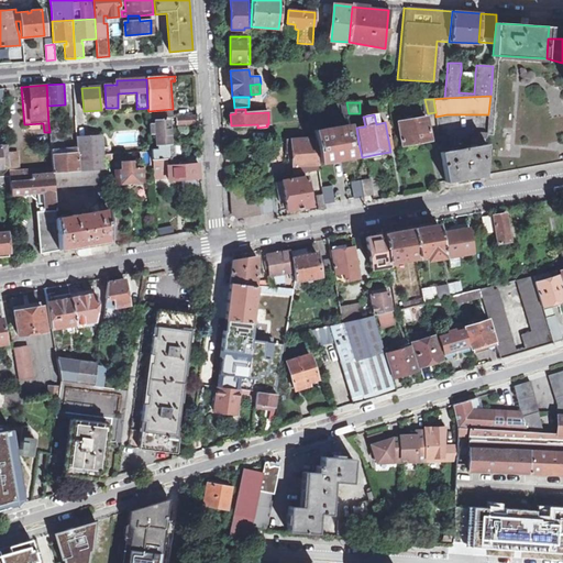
[(177,124),(198,123),(197,116),(176,117),(177,124)]
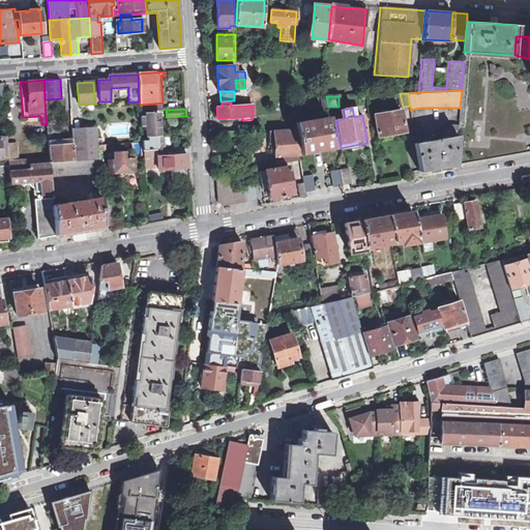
[(404,133),(401,110),(374,114),(378,137),(392,135),(404,133)]
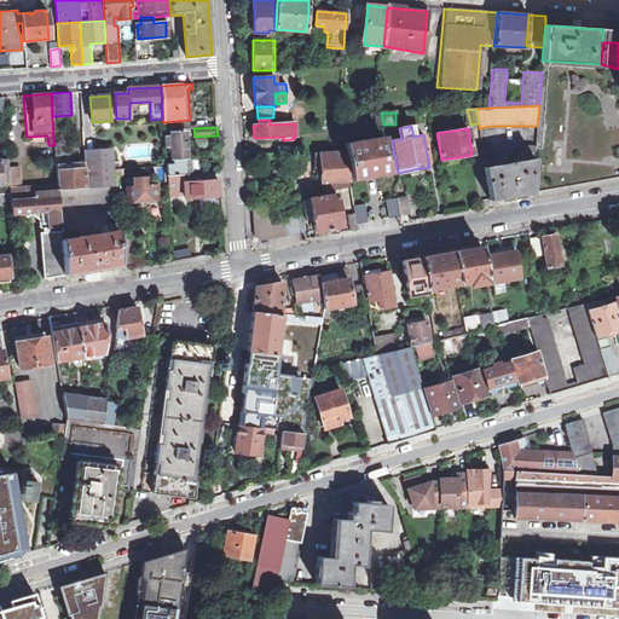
[(186,157),(185,131),(168,132),(168,136),(163,136),(165,148),(169,148),(169,158),(186,157)]
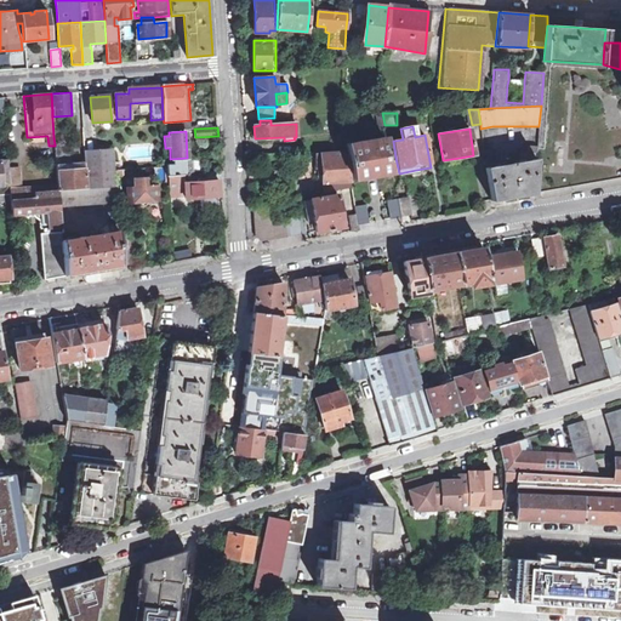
[(388,159),(396,158),(393,141),(385,142),(383,137),(346,144),(353,178),(389,172),(388,159)]
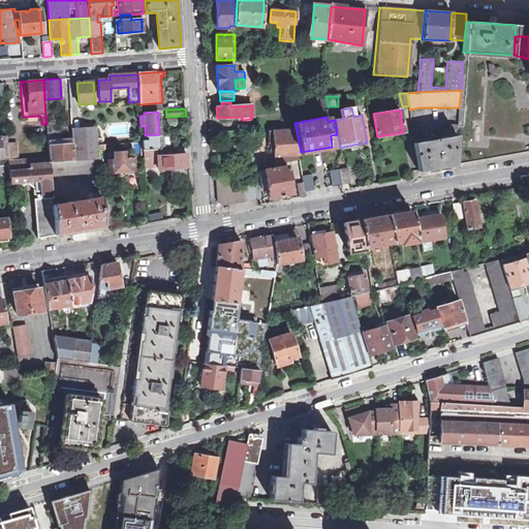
[(73,161),(71,139),(60,139),(59,122),(53,123),(47,123),(47,124),(49,162),(73,161)]
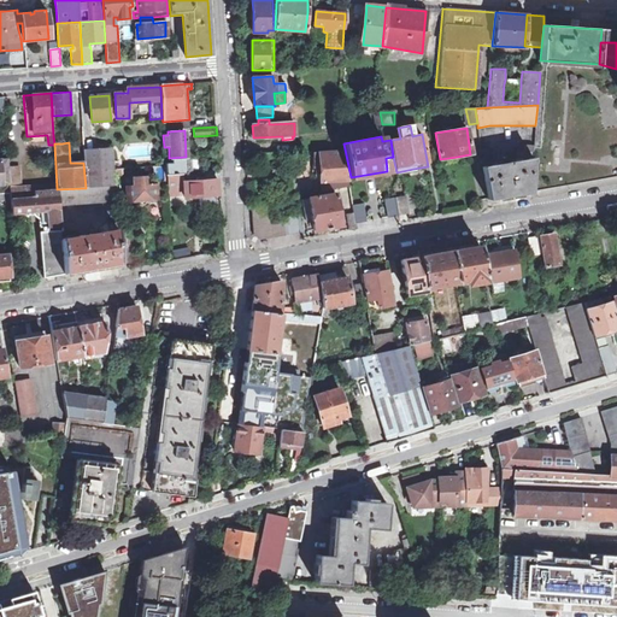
[(501,198),(532,192),(534,146),(526,145),(526,151),(517,151),(516,162),(492,165),(489,148),(480,151),(482,166),(488,199),(501,198)]
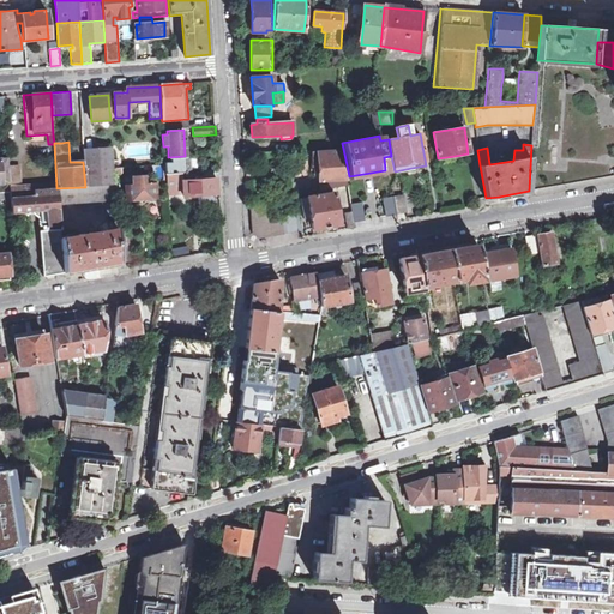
[(83,150),(83,162),(112,160),(112,148),(83,150)]
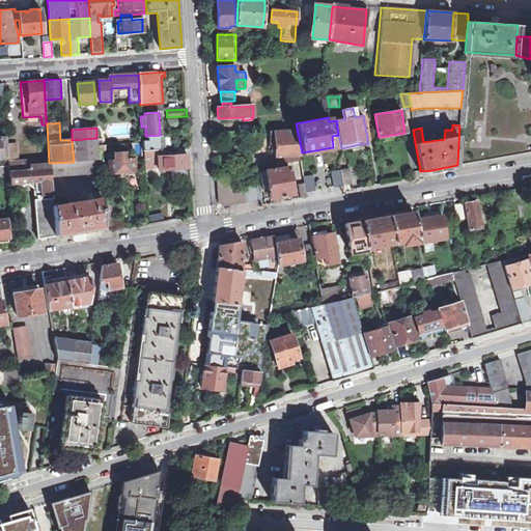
[(291,162),(301,160),(299,155),(295,129),(289,130),(290,135),(288,135),(287,132),(269,133),(270,137),(271,157),(275,157),(276,165),(291,162)]
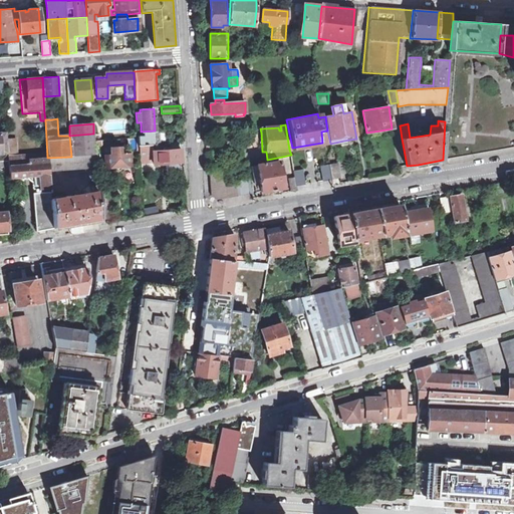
[(156,144),(155,133),(151,134),(150,135),(138,136),(138,146),(152,145),(156,144)]
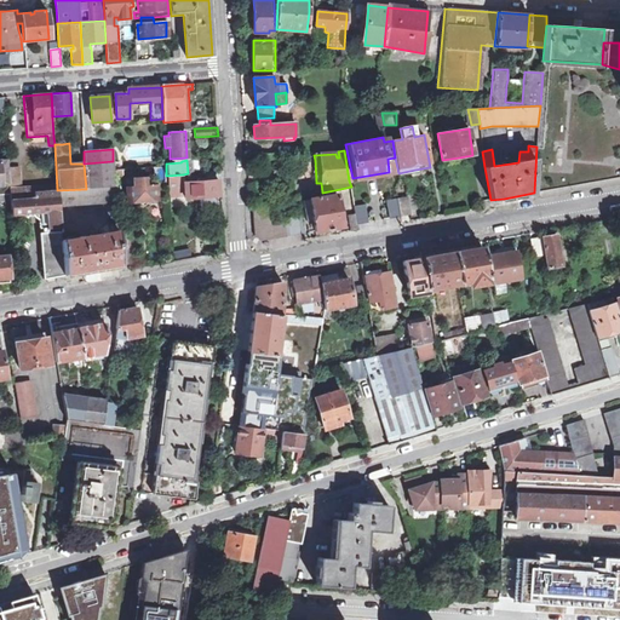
[(86,189),(114,187),(113,161),(84,164),(86,189)]
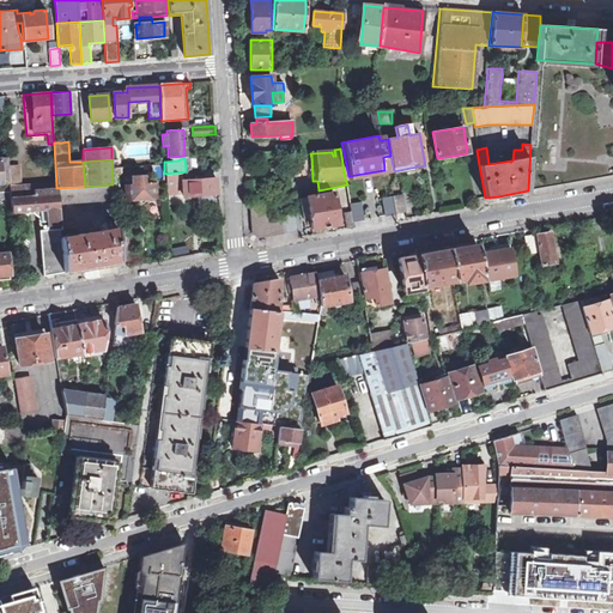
[(10,184),(10,187),(22,186),(20,168),(8,169),(10,184)]
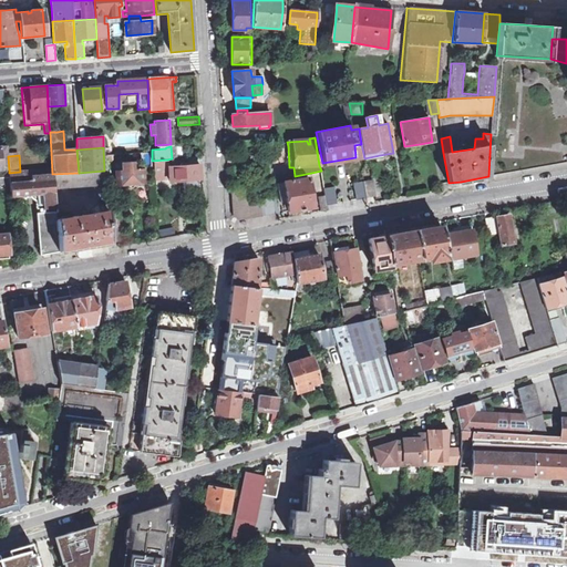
[(168,167),(167,160),(152,161),(153,166),(153,174),(168,174),(168,178),(168,181),(181,181),(182,187),(184,187),(184,191),(185,193),(187,195),(189,195),(191,195),(193,195),(195,193),(196,191),(196,187),(198,187),(197,179),(200,178),(199,165),(202,165),(202,156),(186,157),(186,166),(168,167)]
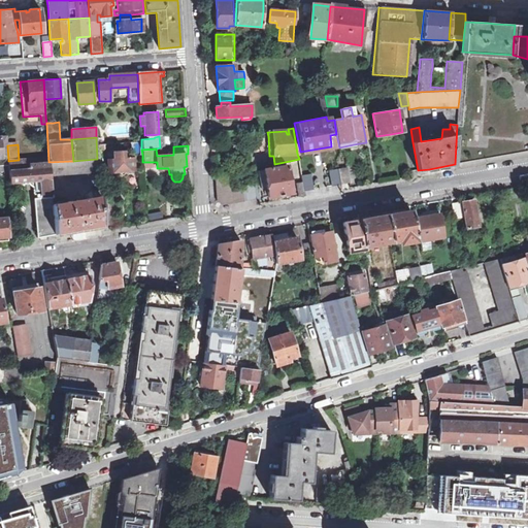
[(134,170),(133,158),(121,159),(121,155),(124,154),(124,151),(111,152),(112,157),(104,158),(104,166),(107,166),(107,172),(122,171),(134,170)]
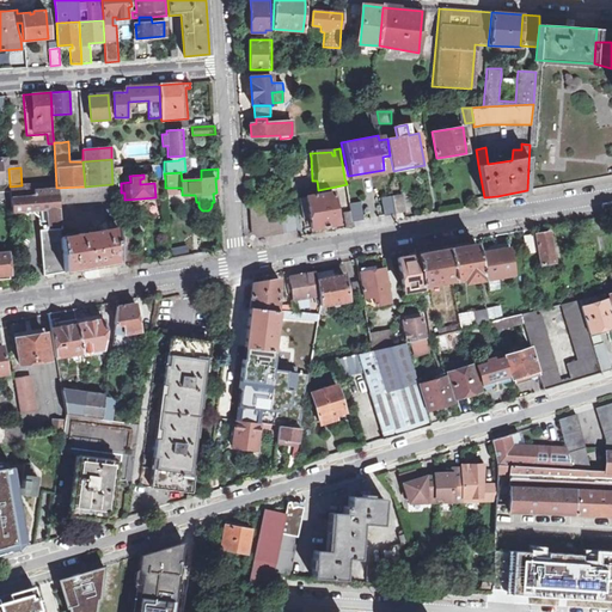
[(10,193),(10,199),(32,196),(32,190),(31,184),(22,185),(10,187),(10,188),(10,193)]
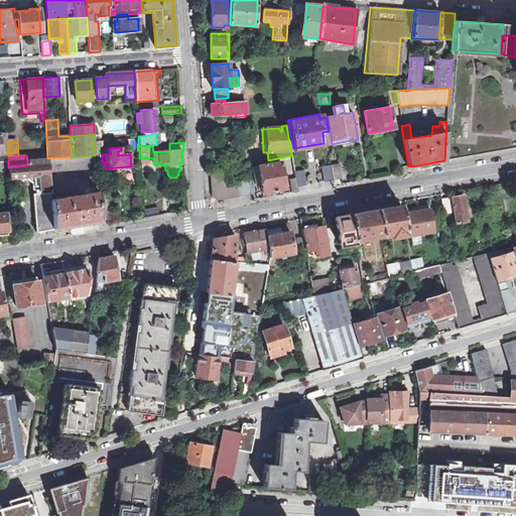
[(96,168),(95,155),(72,157),(47,158),(48,172),(96,168)]
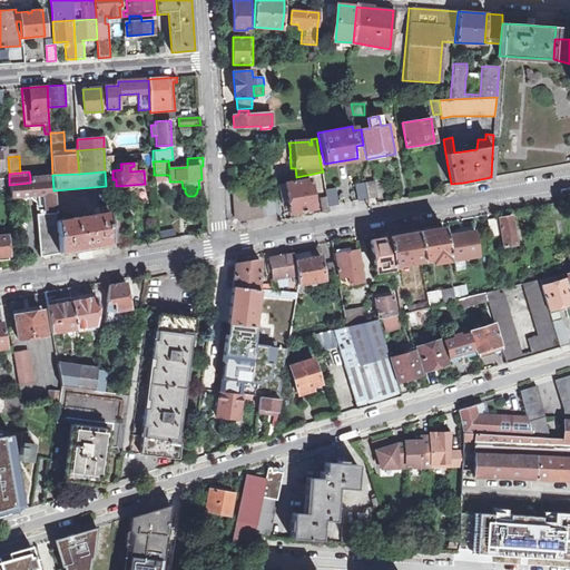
[(315,184),(325,182),(324,176),(323,172),(313,174),(315,184)]
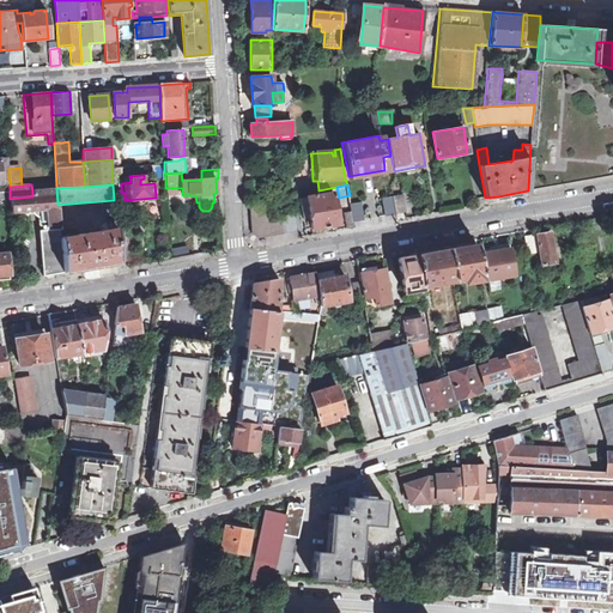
[(46,210),(58,208),(58,205),(56,188),(32,190),(32,196),(10,199),(11,212),(17,212),(46,210)]
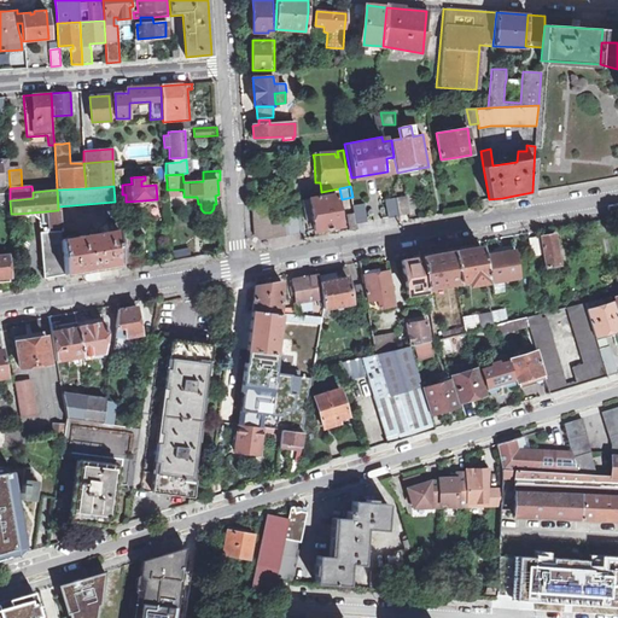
[(334,227),(340,226),(334,194),(302,200),(305,221),(309,220),(310,225),(307,225),(308,232),(334,227)]
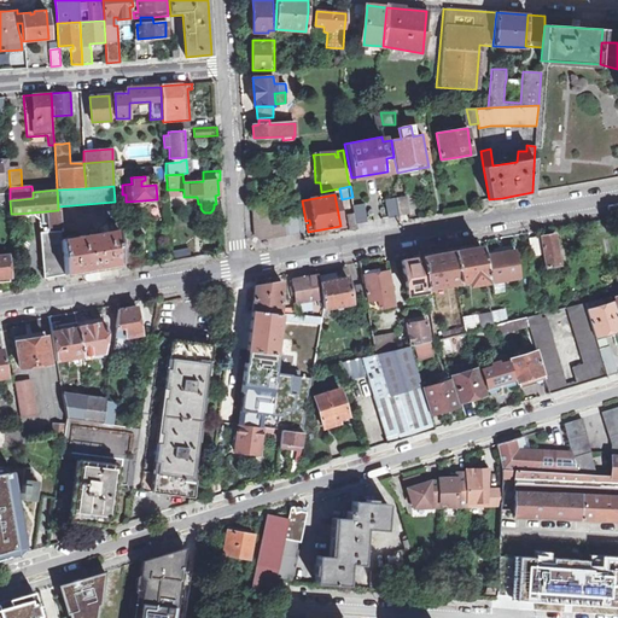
[(400,216),(409,214),(407,197),(396,198),(400,216)]
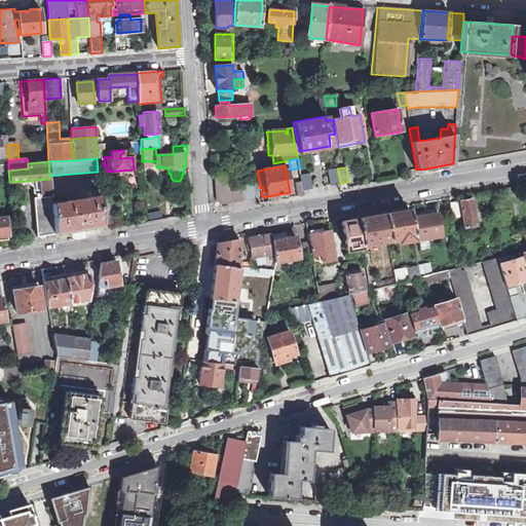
[(335,184),(340,184),(337,168),(328,171),(331,185),(335,184)]
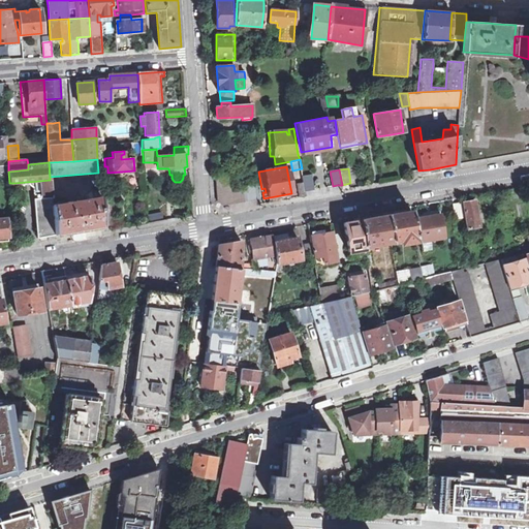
[(223,206),(259,198),(256,184),(231,188),(230,173),(215,175),(217,201),(223,206)]
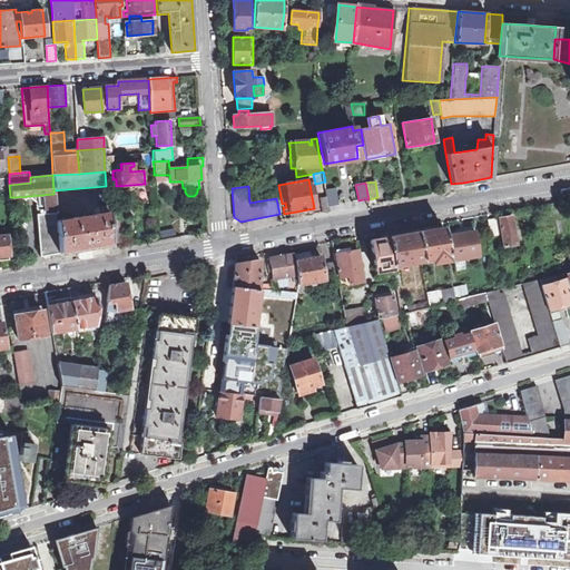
[(328,206),(338,204),(335,187),(326,189),(327,196),(328,206)]
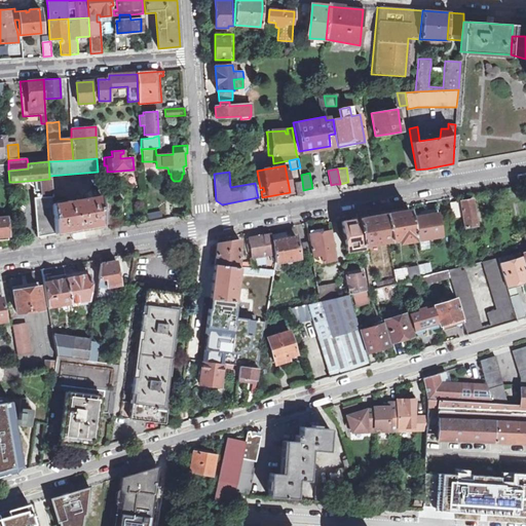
[(40,198),(50,197),(50,195),(49,179),(39,180),(40,198)]
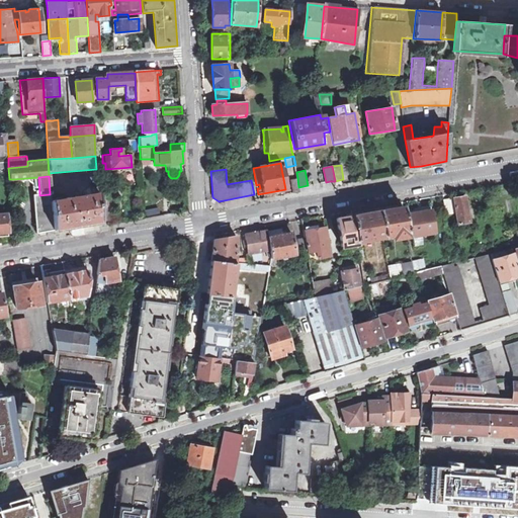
[(298,187),(297,178),(290,179),(292,193),(299,191),(298,187)]
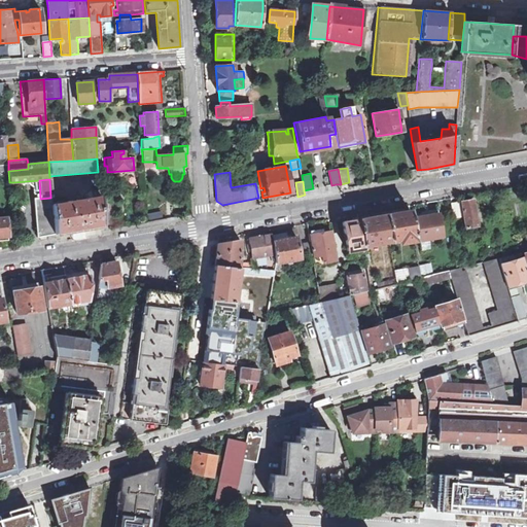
[(54,235),(103,225),(102,213),(99,190),(94,191),(95,197),(51,205),(54,235)]
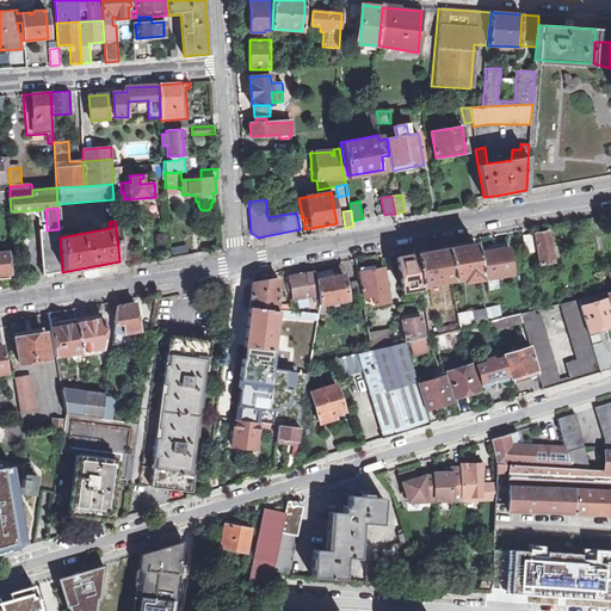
[(62,272),(60,238),(60,232),(59,229),(47,230),(38,230),(42,275),(45,275),(57,272),(62,272)]
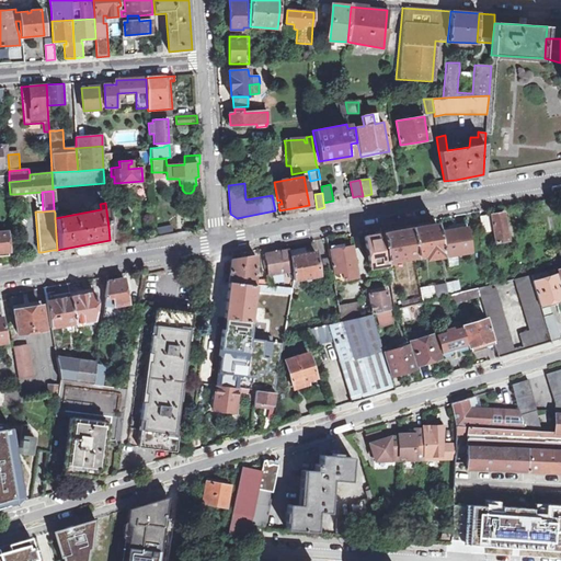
[(496,242),(507,240),(503,213),(499,214),(491,215),(496,242)]
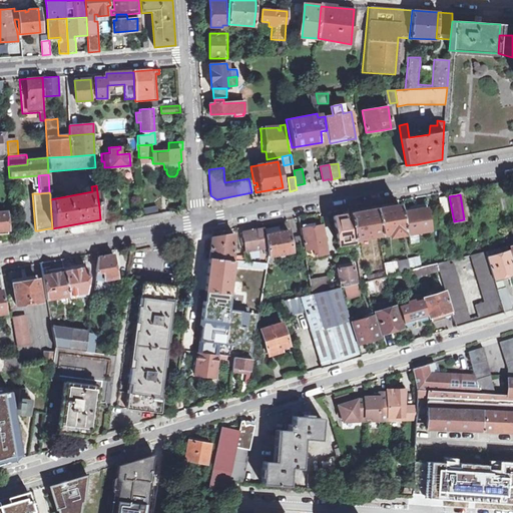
[(442,212),(450,210),(448,196),(440,197),(442,212)]
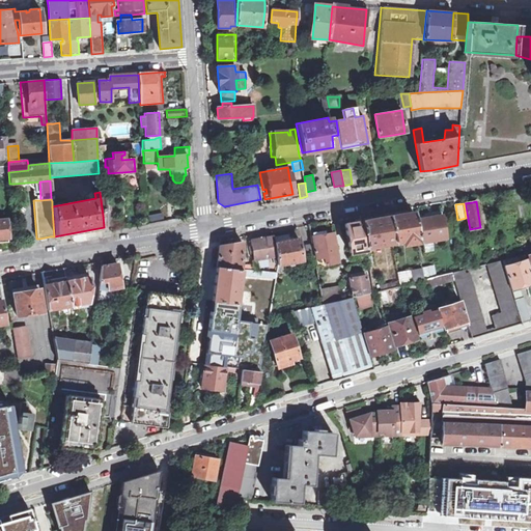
[(393,246),(417,242),(412,213),(403,214),(387,217),(392,243),(393,246)]
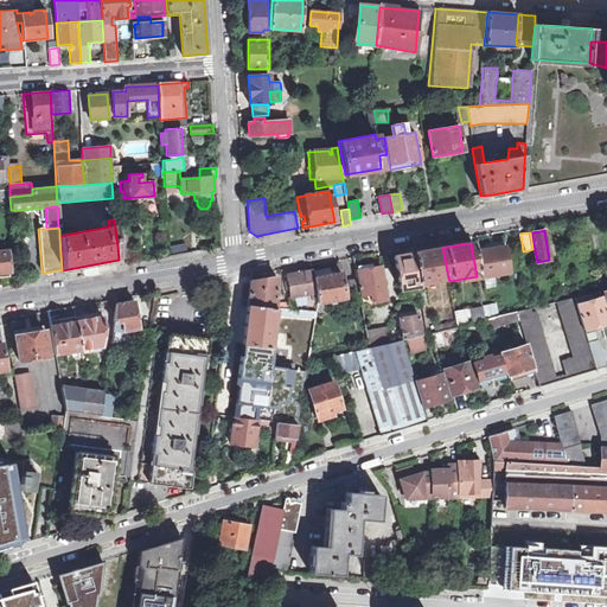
[(510,272),(505,246),(497,248),(479,250),(484,276),(510,272)]
